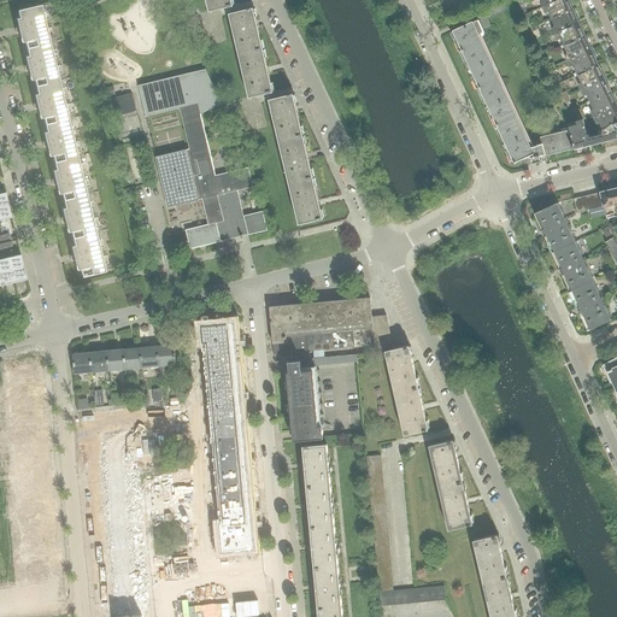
[(234,5),(233,0),(207,0),(211,11),(234,5)]
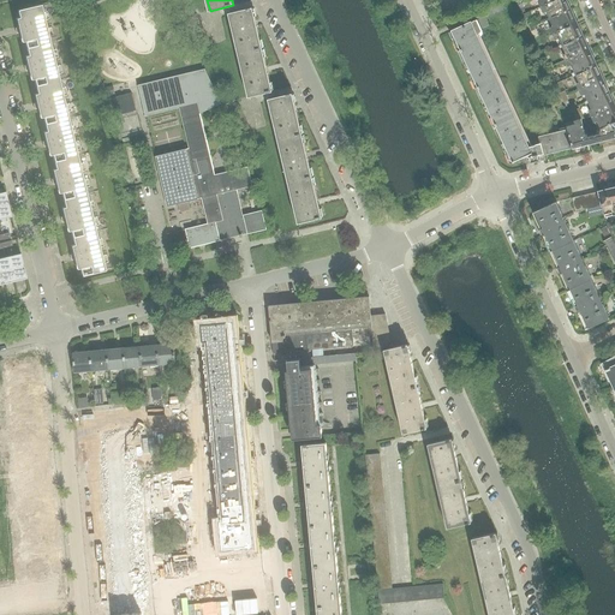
[(547,11),(550,18),(571,9),(567,0),(541,0),(538,1),(544,12),(547,11)]
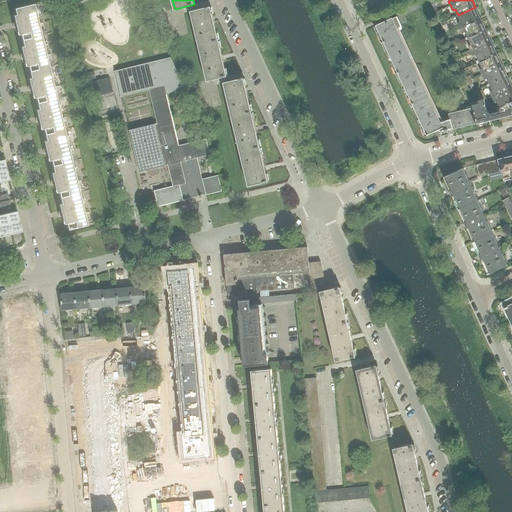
[(419,1),(405,7),(408,14),(422,7),(419,1)]
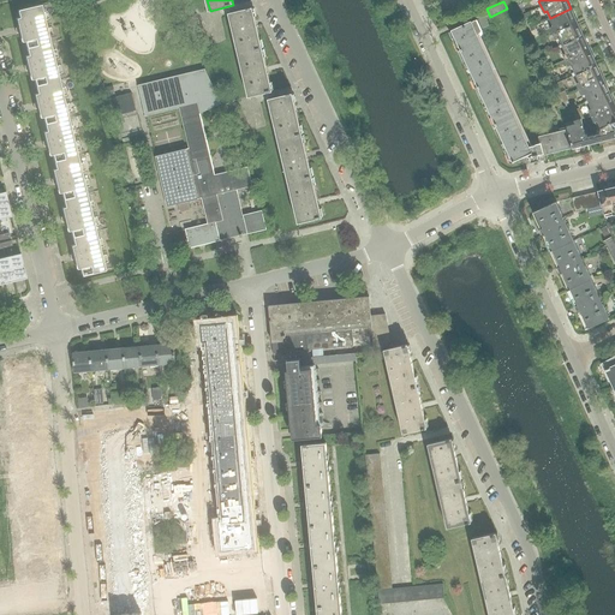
[(18,10),(27,48),(49,42),(41,5),(18,10)]
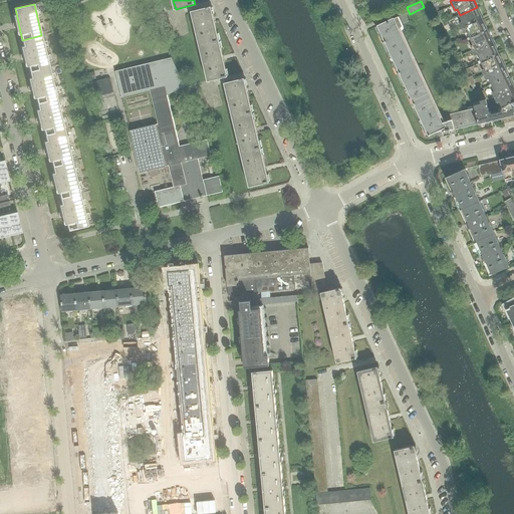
[(200,46),(220,41),(211,6),(192,11),(200,46)]
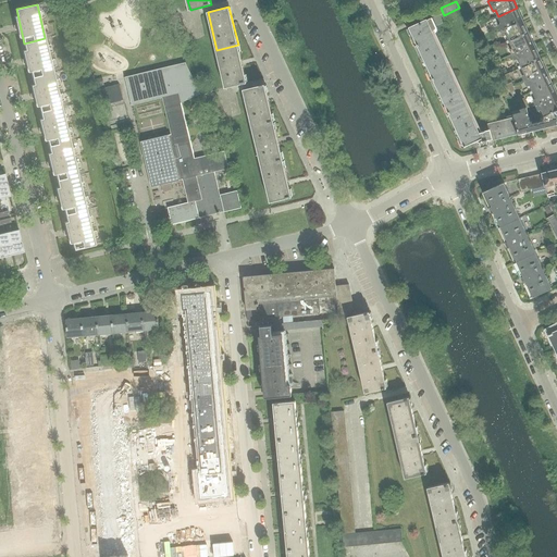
[(517,8),(498,16),(502,24),(499,25),(503,35),(506,34),(509,40),(528,32),(517,8)]
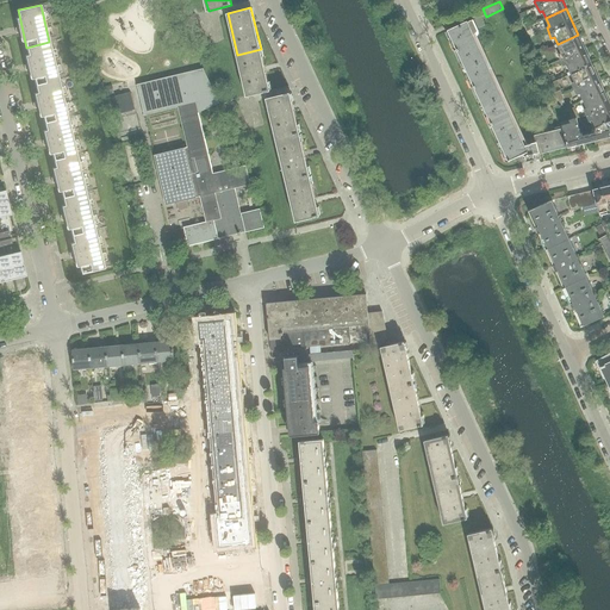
[(199,23),(195,16),(182,22),(186,29),(199,23)]
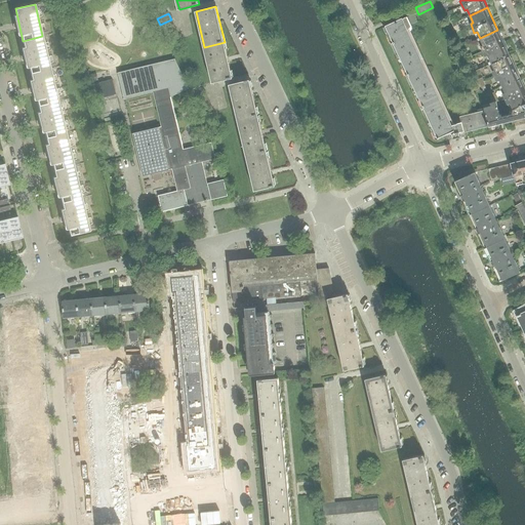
[(488,126),(485,110),(459,116),(461,121),(454,122),(410,28),(412,26),(408,15),(384,28),(435,138),(451,131),(451,133),(461,130),(461,132),(488,126)]
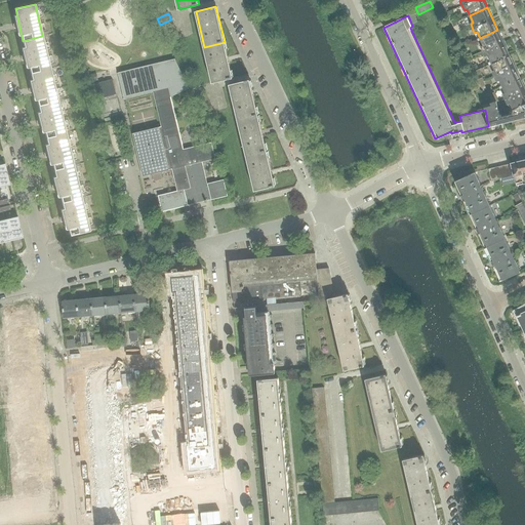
[(173,25),(171,19),(160,25),(162,30),(173,25)]
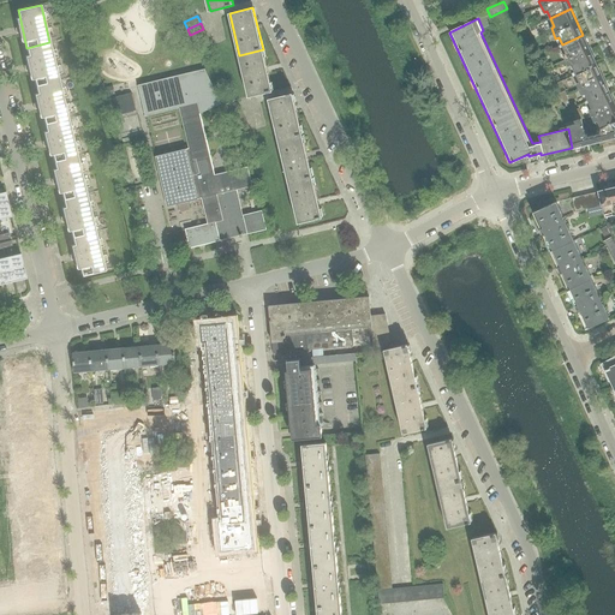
[(207,36),(203,29),(190,35),(193,42),(207,36)]
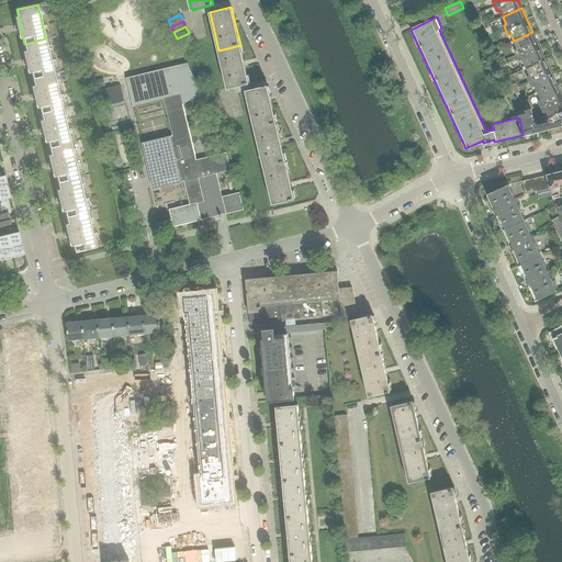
[(532,32),(514,41),(517,48),(515,49),(519,59),(523,58),(526,66),(544,57),(532,32)]
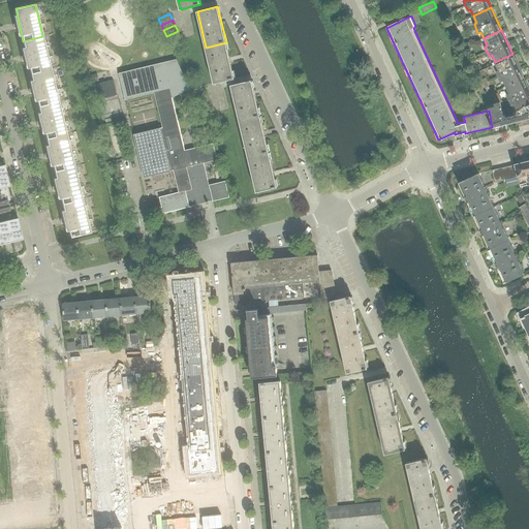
[(180,36),(178,31),(166,36),(168,41),(180,36)]
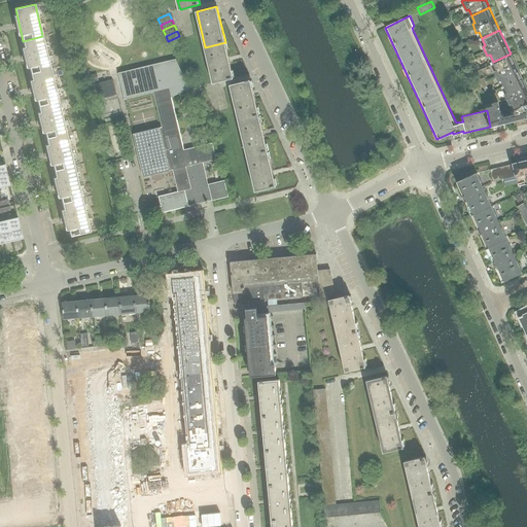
[(23,41),(31,74),(50,69),(42,36),(23,41)]
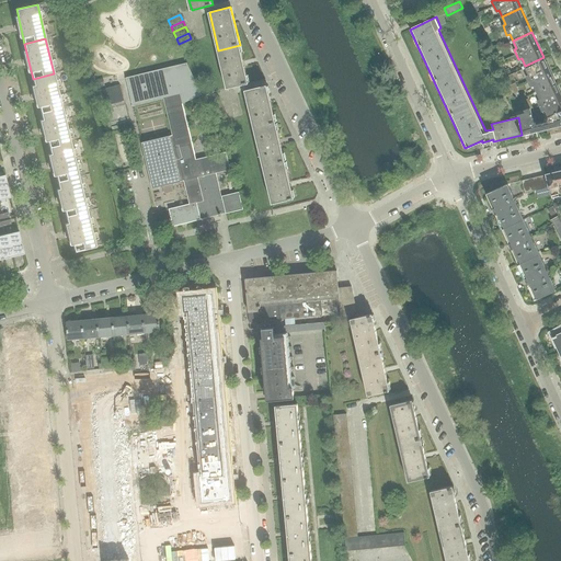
[(194,45),(191,38),(179,44),(182,50),(194,45)]
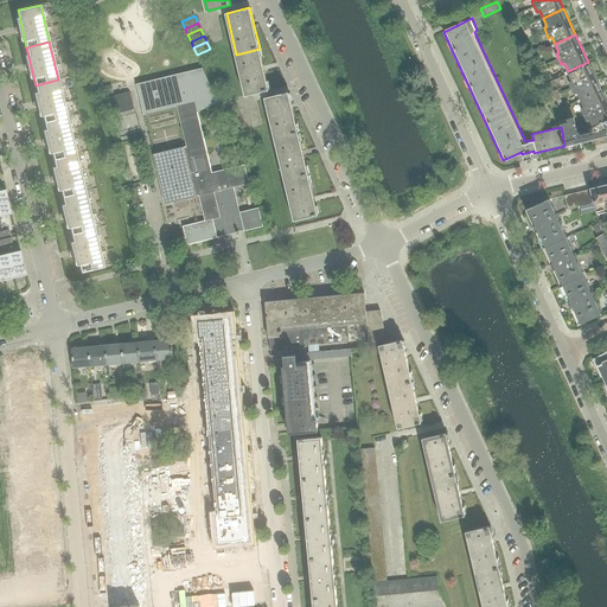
[(269,90),(260,49),(236,55),(246,96),(269,90)]
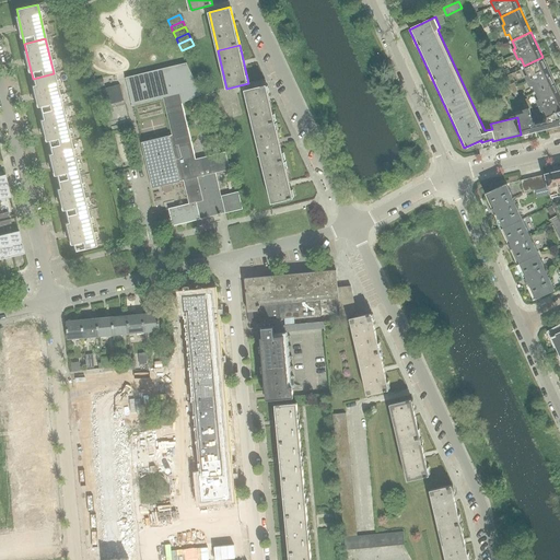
[(533,85),(536,92),(555,83),(543,57),(524,66),(527,74),(525,76),(529,86),(533,85)]
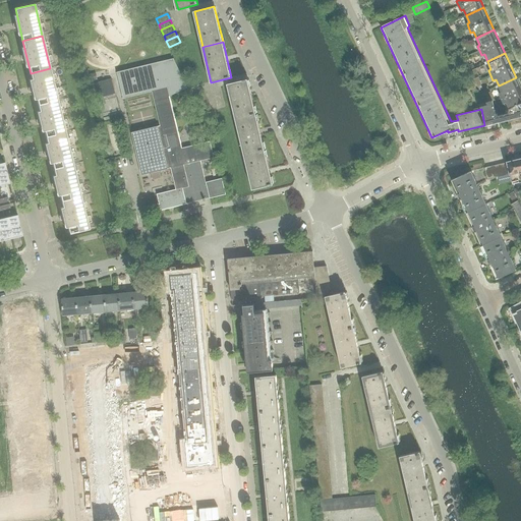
[(187,88),(174,59),(117,72),(123,100),(124,99),(152,92),(160,126),(158,126),(131,132),(141,175),(168,169),(171,168),(176,189),(157,194),(161,210),(204,199),(205,200),(206,200),(206,199),(226,194),(222,178),(206,182),(200,161),(214,158),(211,141),(182,149),(170,97),(187,88)]
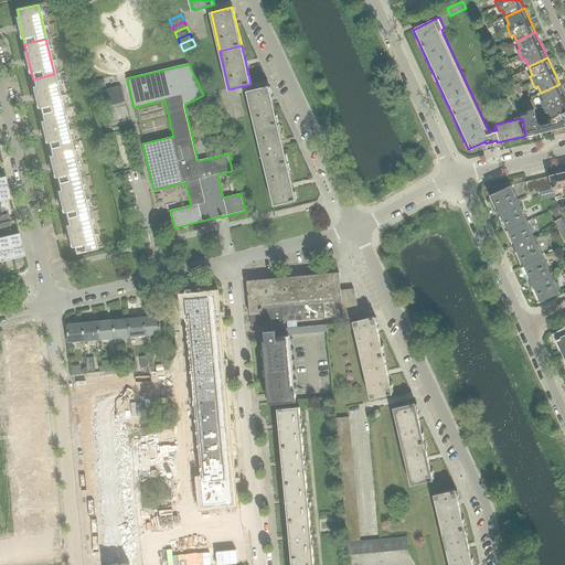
[(33,80),(41,114),(62,109),(54,74),(33,80)]
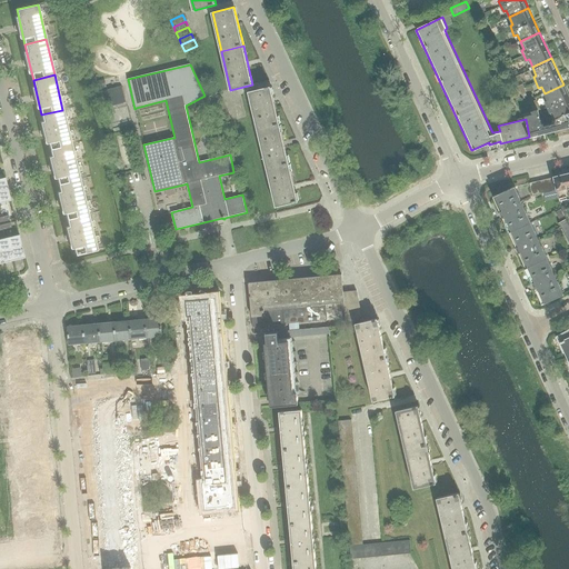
[(552,111),(556,118),(568,111),(568,96),(563,85),(545,93),(548,101),(545,102),(550,112),(552,111)]
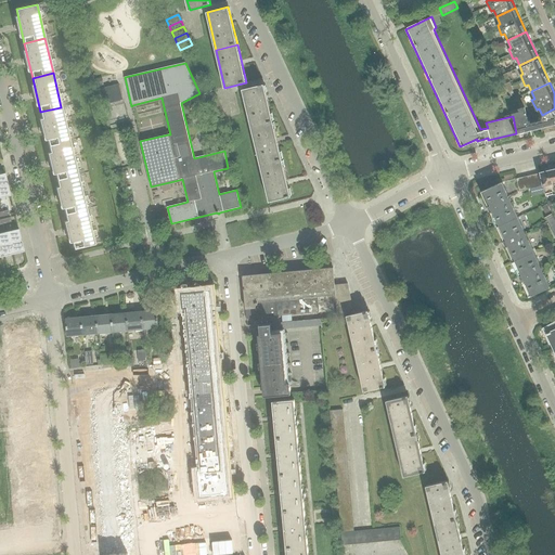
[(243,89),(252,127),(273,121),(265,84),(243,89)]
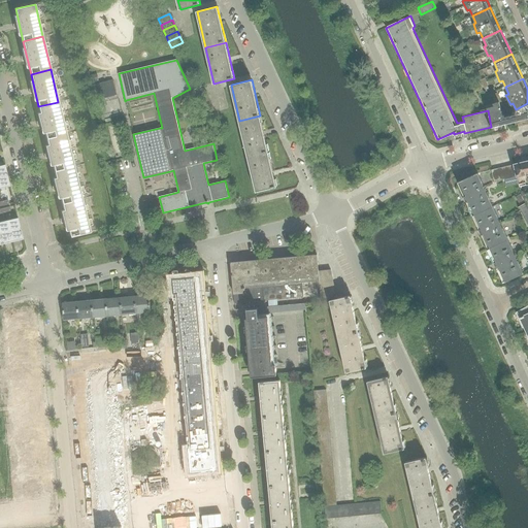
[(118,96),(113,80),(97,85),(100,100),(118,96)]
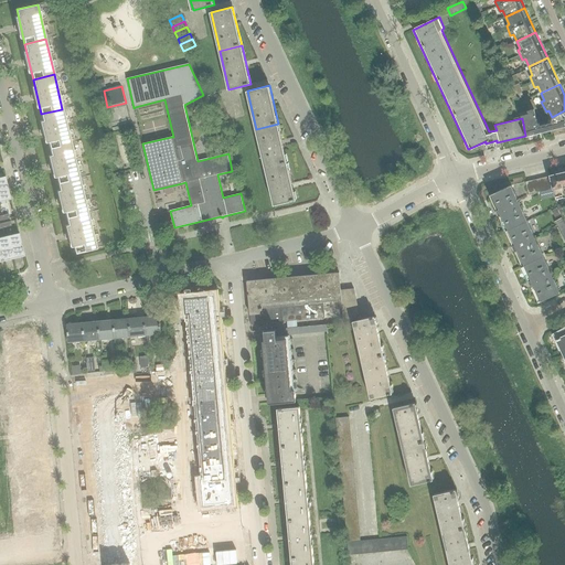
[(221,100),(217,94),(205,99),(209,106),(221,100)]
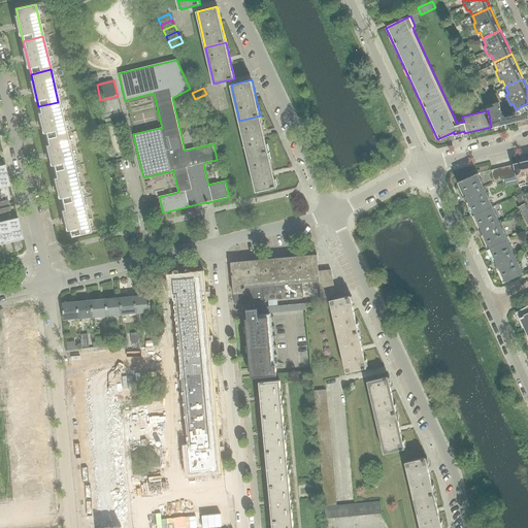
[(208,99),(206,94),(195,99),(197,104),(208,99)]
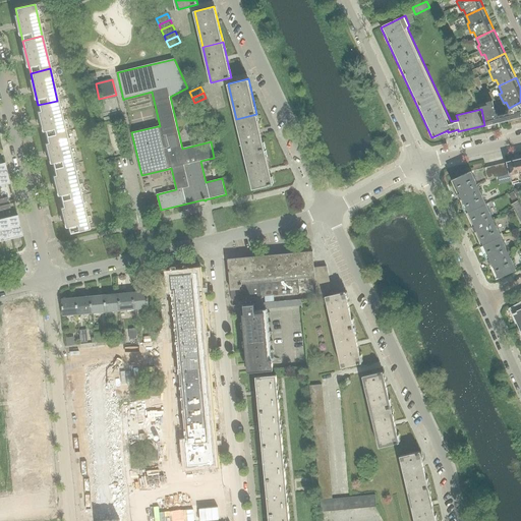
[(209,104),(206,98),(194,103),(197,109),(209,104)]
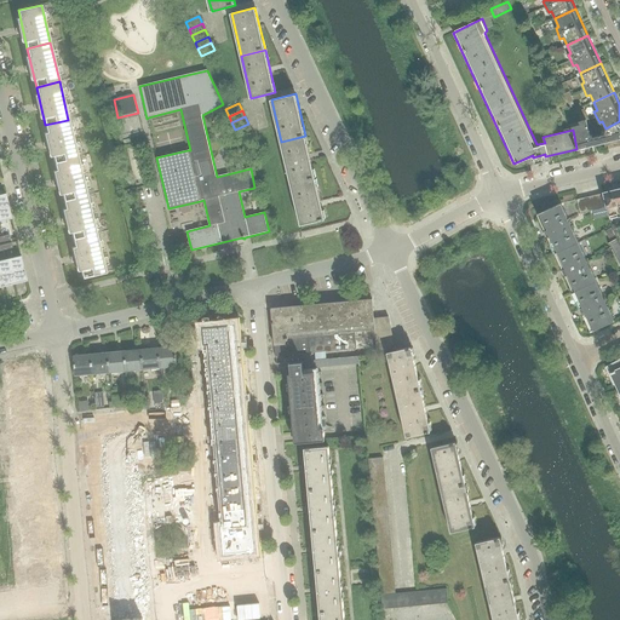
[(45,125),(55,164),(78,158),(68,120),(45,125)]
